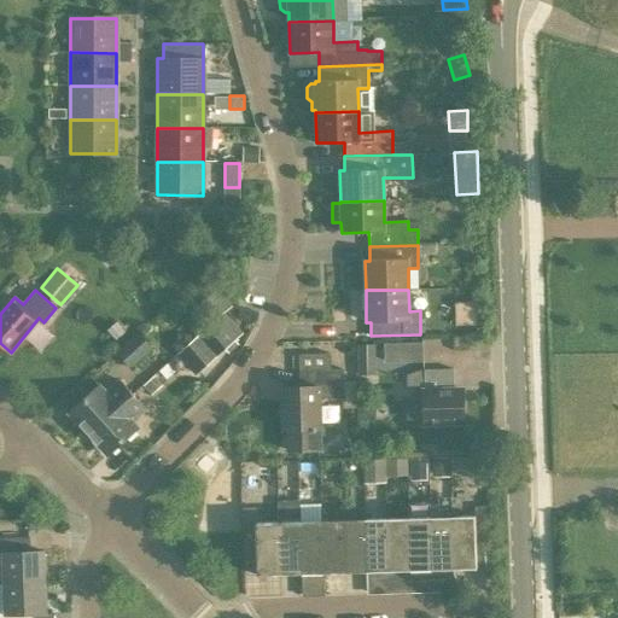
[(464,324),(479,325),(479,303),(464,303),(464,324)]
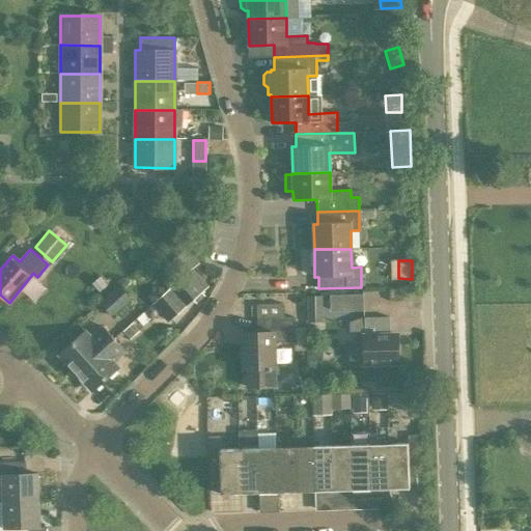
[(189,272),(151,305),(168,323),(204,289),(189,272)]
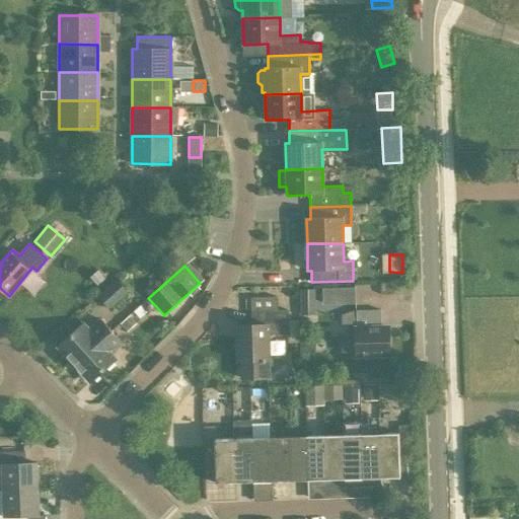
[(98,298),(112,311),(132,293),(119,280),(98,298)]
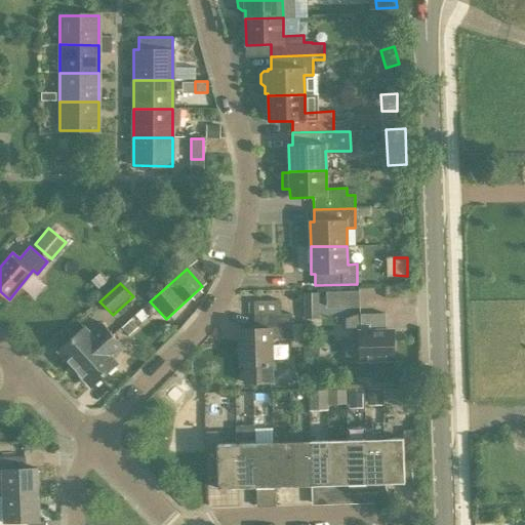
[(319,292),(304,292),(304,319),(319,319),(319,292)]
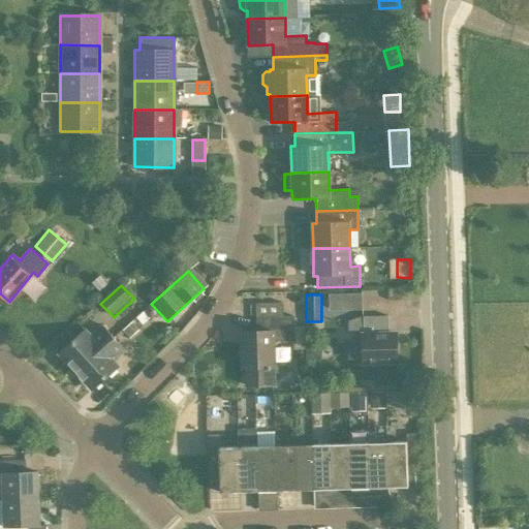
[(257,331),(241,331),(242,368),(245,368),(246,386),(277,386),(276,368),(276,341),(294,340),(294,349),(306,349),(305,327),(293,327),(293,315),(284,316),(283,302),(256,303),(257,331)]
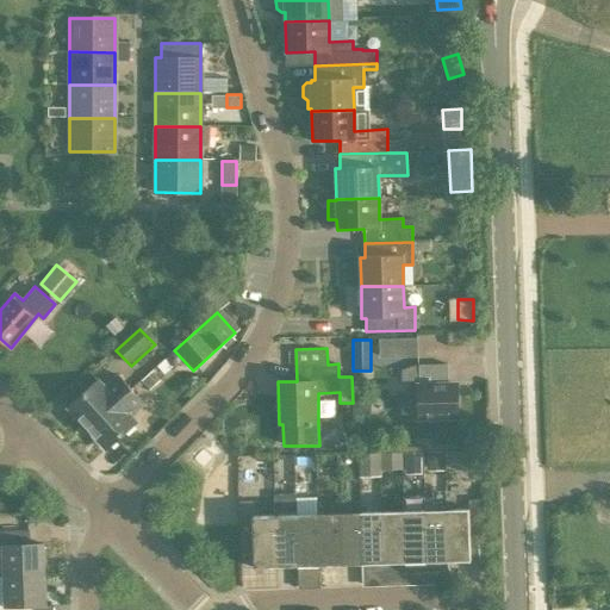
[(418,392),(400,393),(400,415),(418,415),(418,418),(455,417),(455,384),(448,385),(448,383),(447,368),(447,363),(419,365),(418,362),(410,366),(400,369),(400,372),(400,381),(418,381),(418,385),(418,392)]
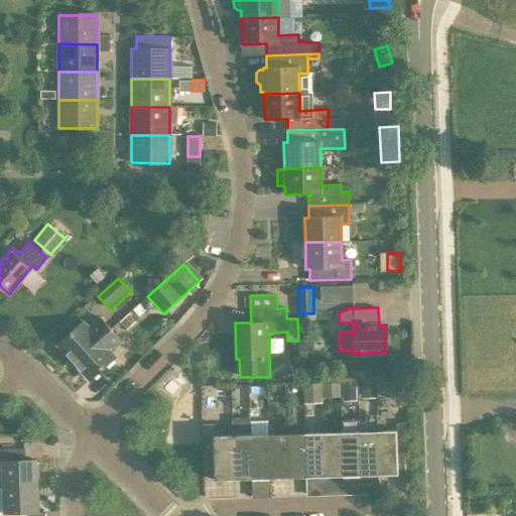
[(57,346),(74,363),(84,353),(110,330),(99,317),(88,328),(83,323),(57,346)]
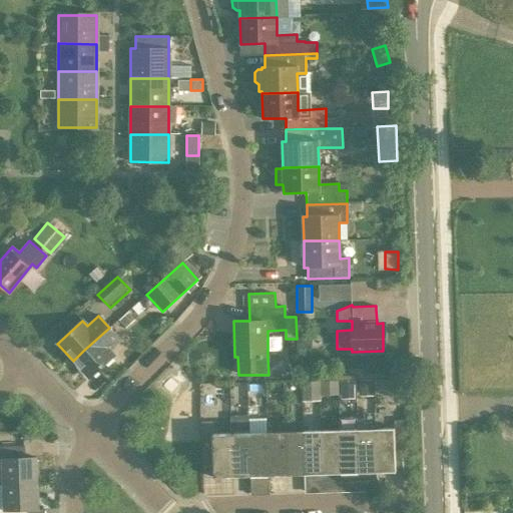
[(83,351),(73,361),(89,378),(113,355),(109,350),(120,339),(109,328),(83,351)]
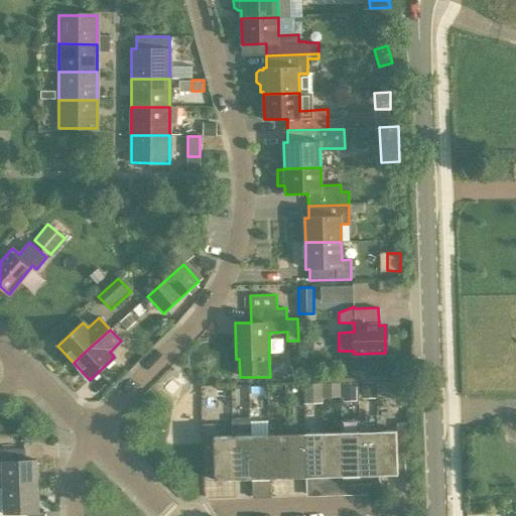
[(321,403),(320,384),(303,385),(303,404),(321,403)]
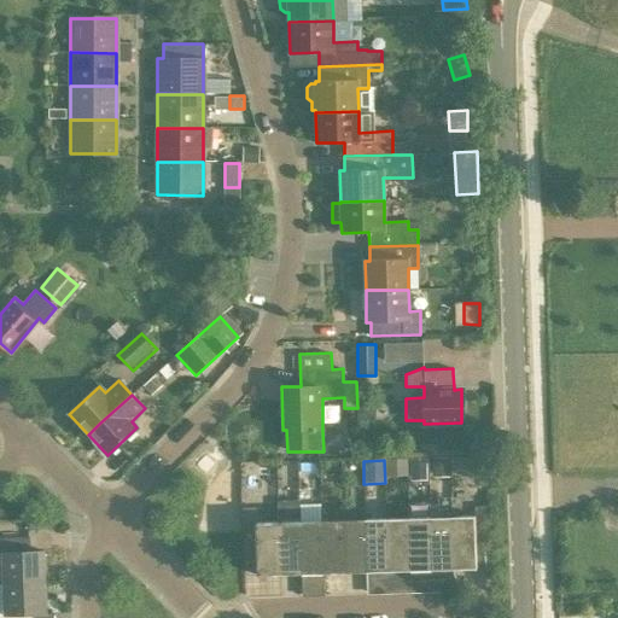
[(407,460),(384,460),(385,483),(408,482),(407,460)]
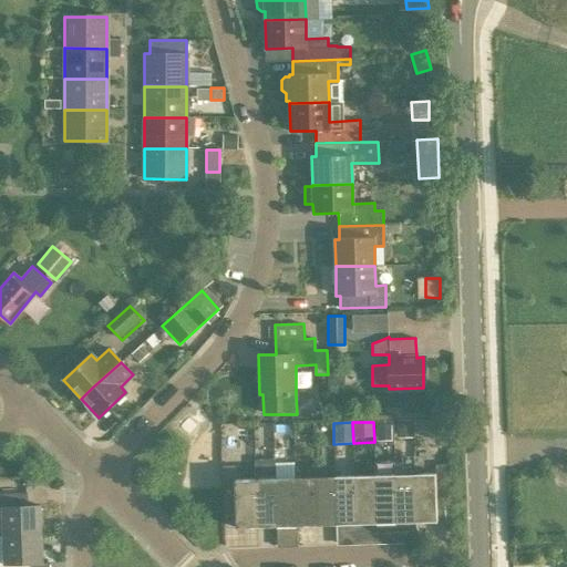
[(282,461),(282,473),(299,473),(300,461),(282,461)]
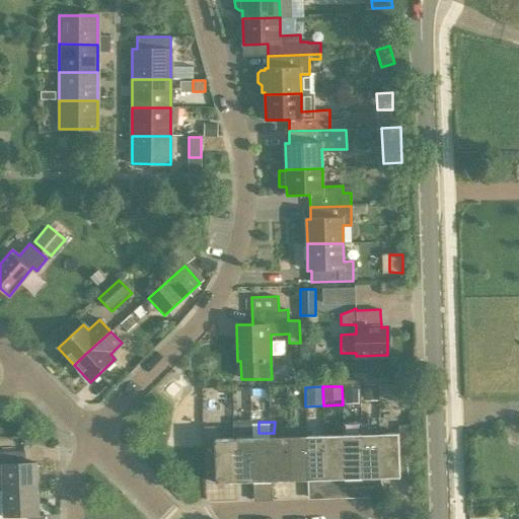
[(398,433),(379,433),(381,478),(400,477),(400,470),(411,469),(410,432),(409,425),(398,425),(398,433)]
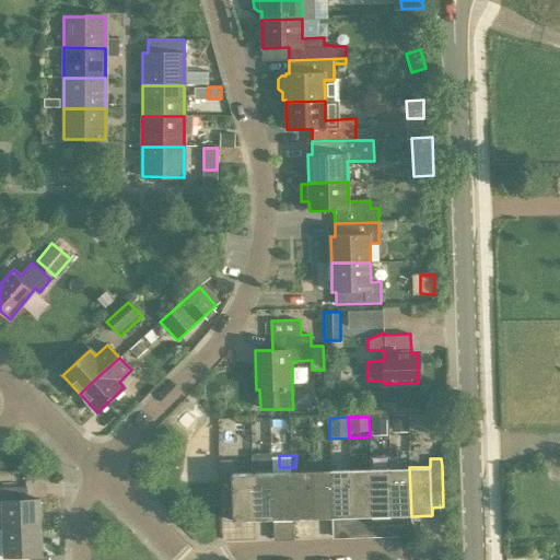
[(254,521),(252,473),(233,474),(232,461),(219,461),(221,509),(233,509),(233,522),(254,521)]
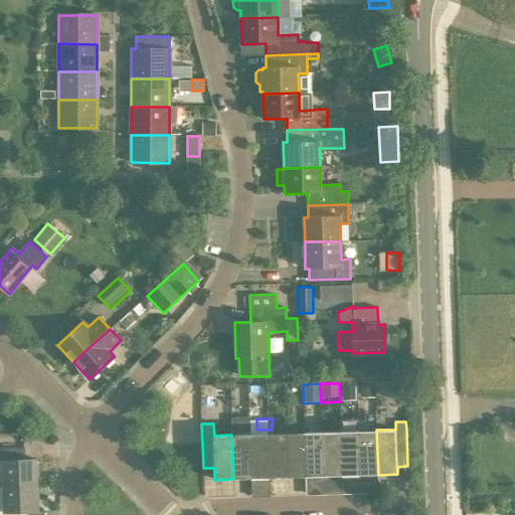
[(376,430),(358,431),(360,475),(378,475),(376,430)]
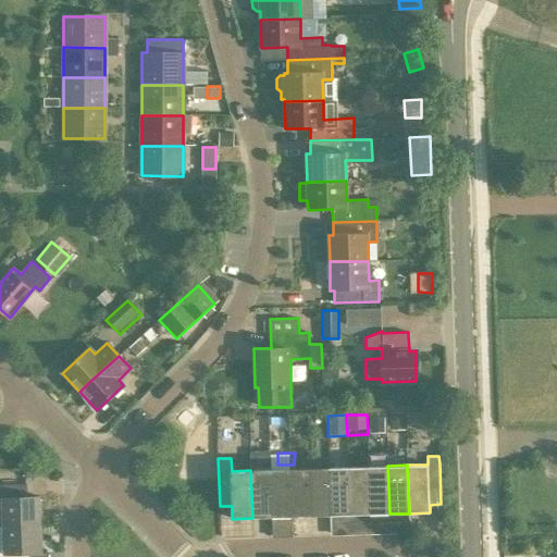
[(387,466),(368,467),(370,515),(390,514),(387,466)]
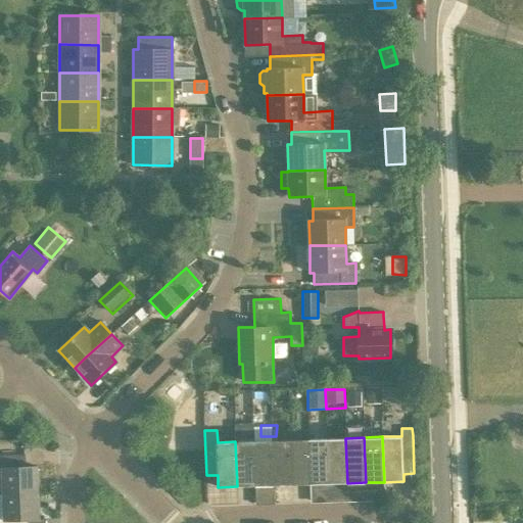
[(327,438),(308,439),(311,484),(329,483),(327,438)]
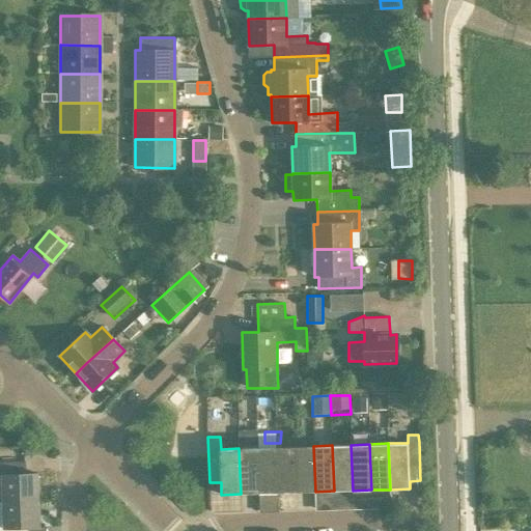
[(351,445),(332,445),(334,491),(353,491),(351,445)]
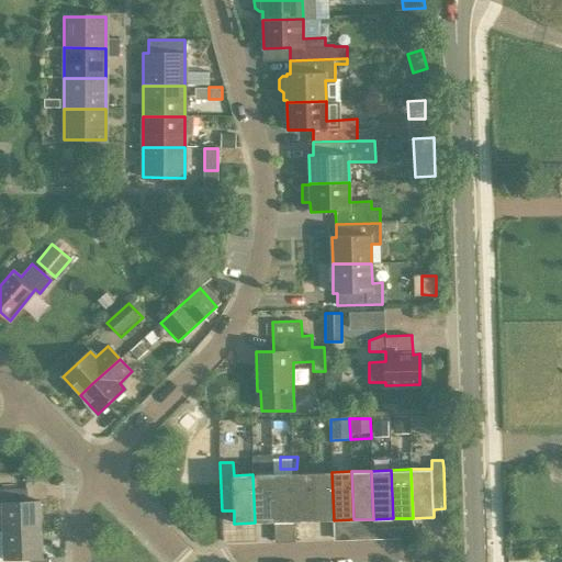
[(312,472),(292,473),(294,521),(314,521),(312,472)]
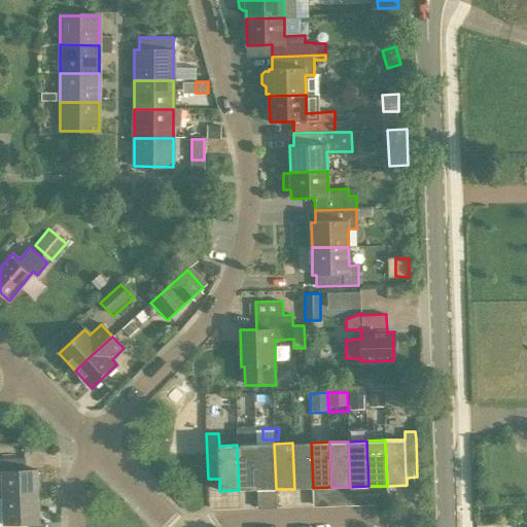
[(311,443),(292,443),(294,489),(313,488),(311,443)]
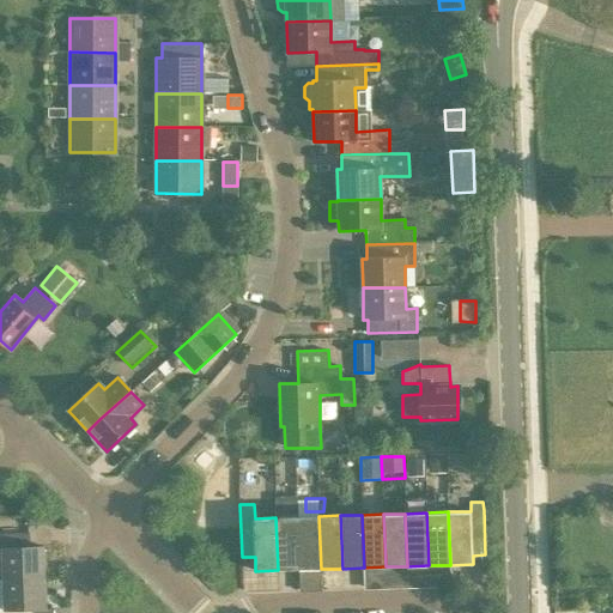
[(319,516),(297,517),(298,570),(321,569),(319,516)]
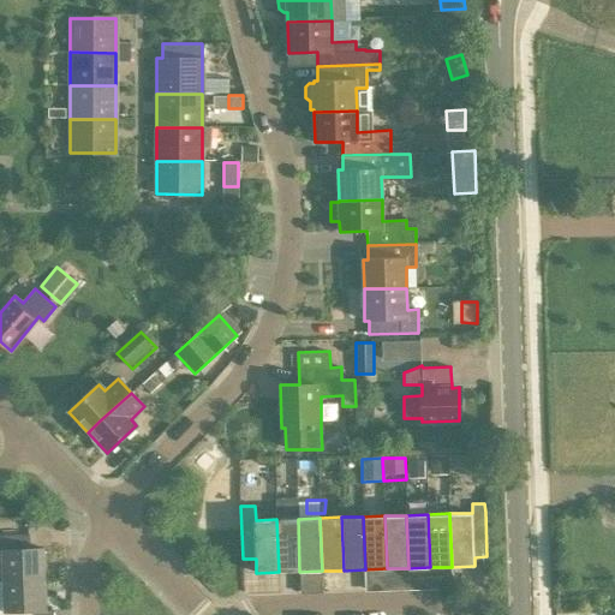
[(298,519),(276,519),(279,572),(299,572),(298,519)]
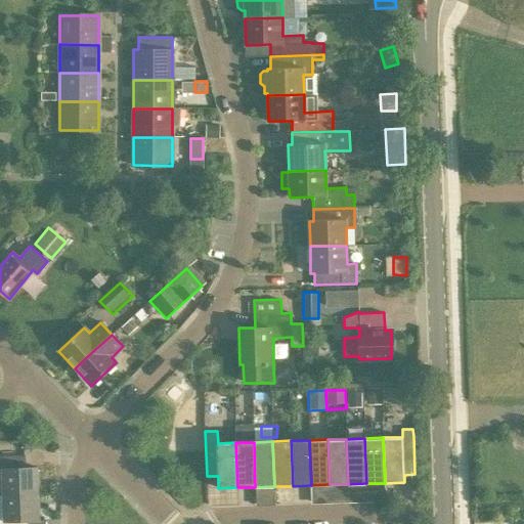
[(0,470),(3,470),(4,495),(39,494),(38,468),(26,468),(26,455),(0,455),(0,470)]
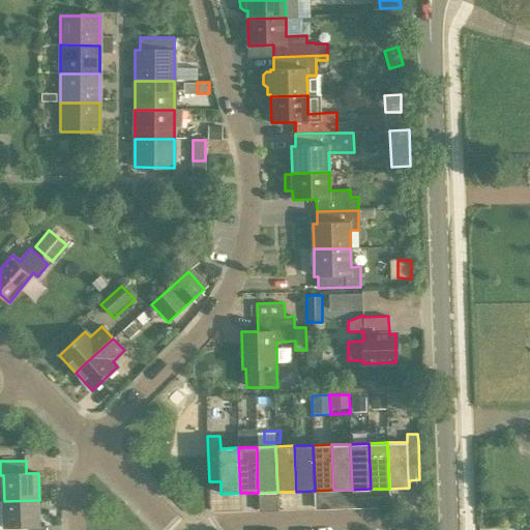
[(0,525),(0,529),(28,529),(28,527),(40,527),(39,500),(4,501),(4,526),(0,525)]
